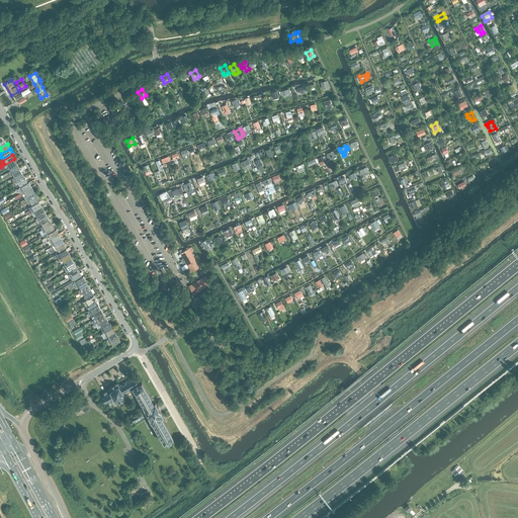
[(169,156),(162,159),(163,163),(166,162),(167,162),(168,165),(172,163),(171,160),(170,160),(169,156)]
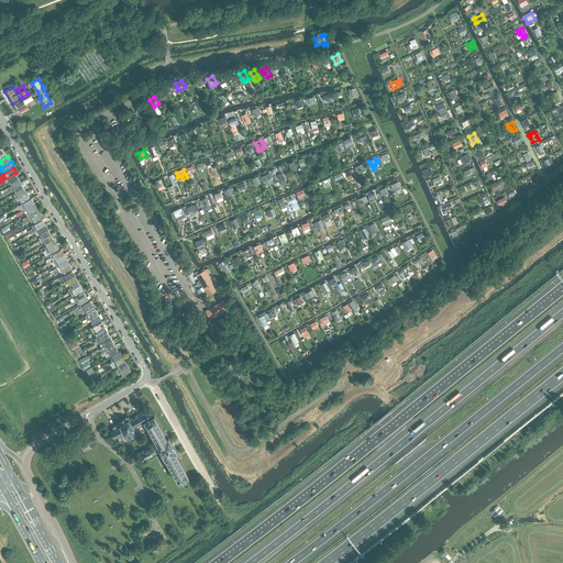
[(15,173),(1,181),(0,183),(2,185),(7,183),(8,184),(9,184),(19,178),(15,173)]
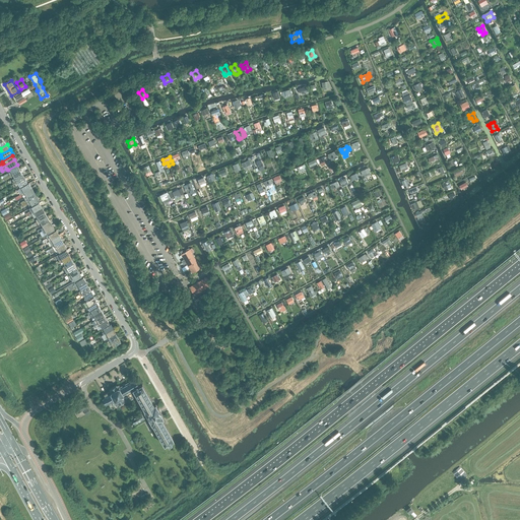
[(250,160),(242,164),(244,167),(245,167),(245,168),(246,170),(252,167),(251,165),(251,164),(253,164),(251,159),(250,160)]
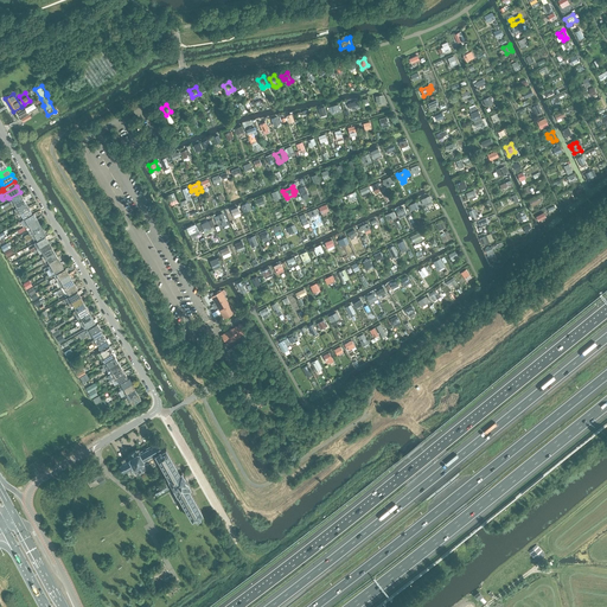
[(20,192),(10,198),(11,202),(4,205),(5,208),(23,197),(20,192)]
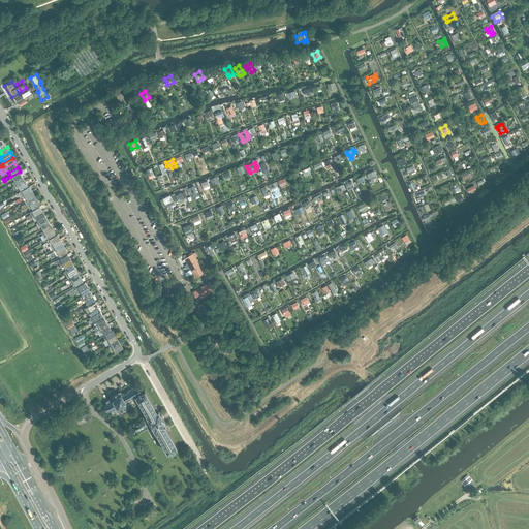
[(368,173),(367,174),(367,175),(369,179),(371,178),(372,180),(377,177),(376,175),(377,175),(375,170),(368,174),(368,173)]
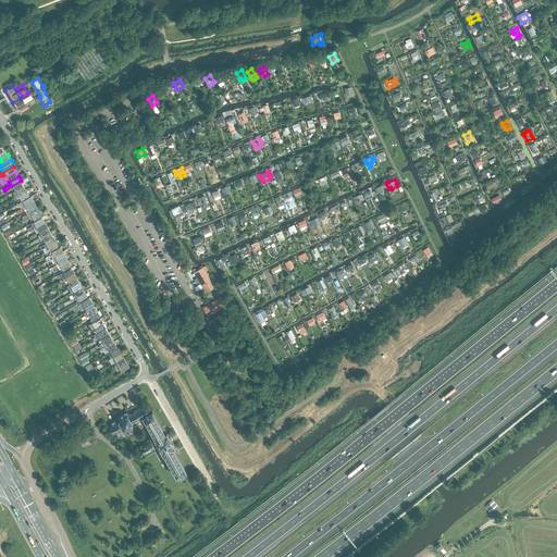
[(24,185),(21,181),(4,190),(5,193),(14,188),(15,190),(24,185)]
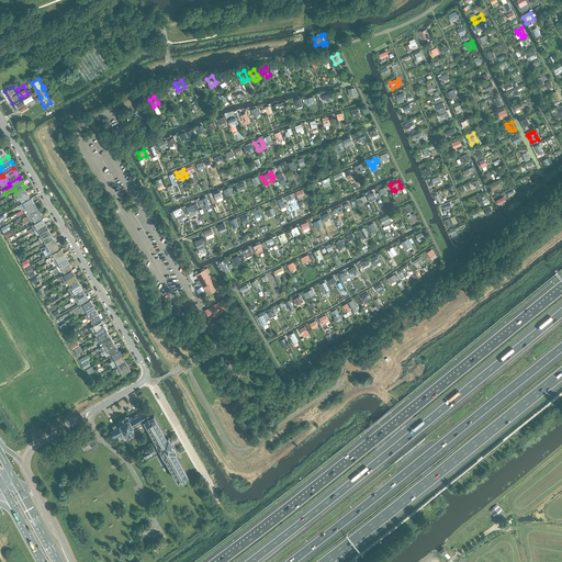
[(24,187),(15,192),(18,194),(10,199),(11,201),(17,198),(27,192),(24,187)]
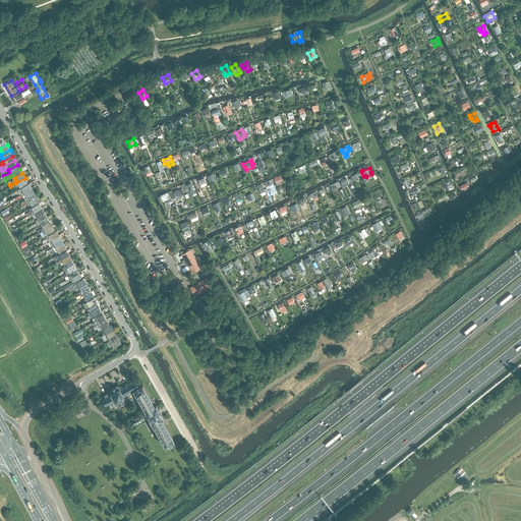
[(27,182),(25,178),(15,183),(16,186),(19,184),(20,186),(27,182)]
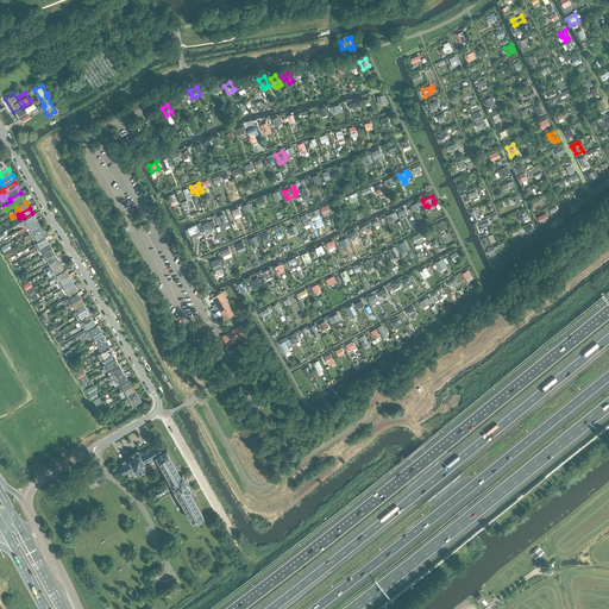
[(405,208),(397,212),(401,219),(408,215),(405,208)]
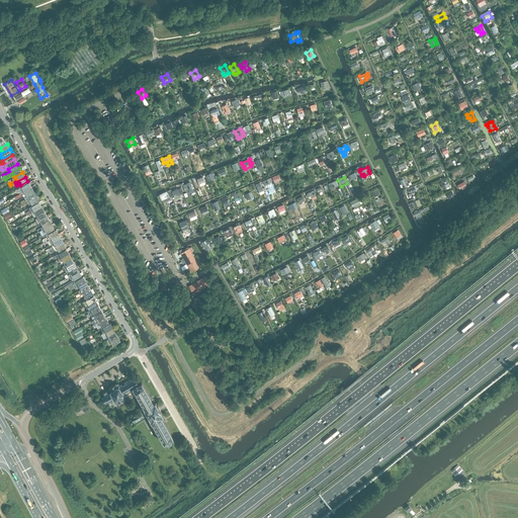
[(21,192),(31,186),(28,182),(21,186),(23,189),(20,190),(21,192)]
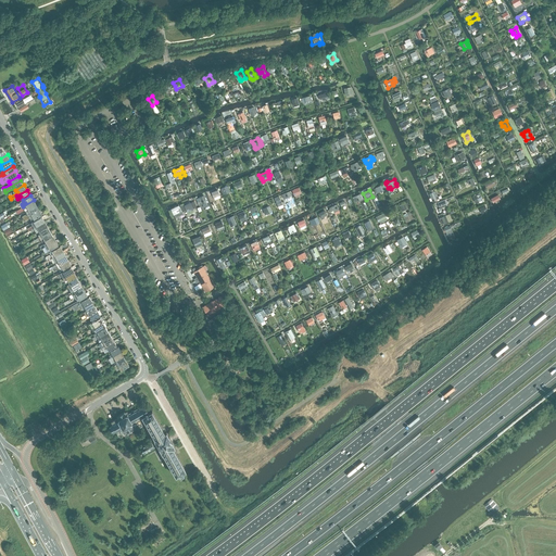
[(279,196),(275,198),(279,209),(285,207),(279,196)]
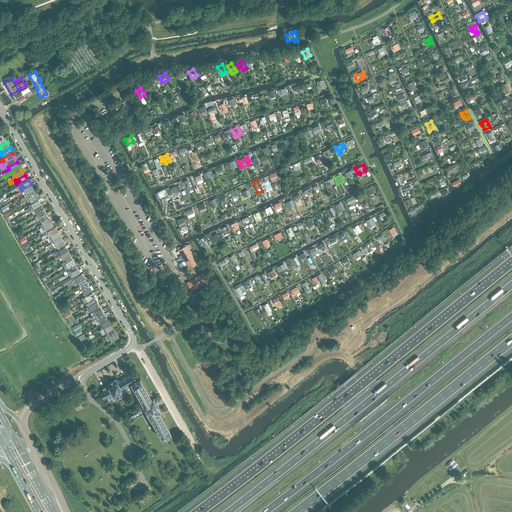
[(34,189),(31,184),(21,190),(22,192),(25,191),(26,193),(34,189)]
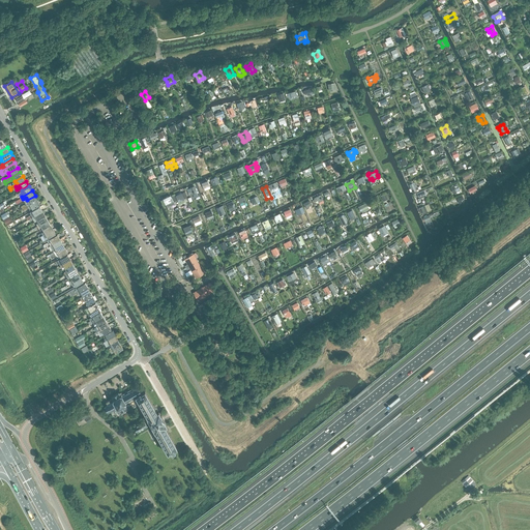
[(182,194),(176,196),(178,201),(180,204),(185,202),(184,199),(182,194)]
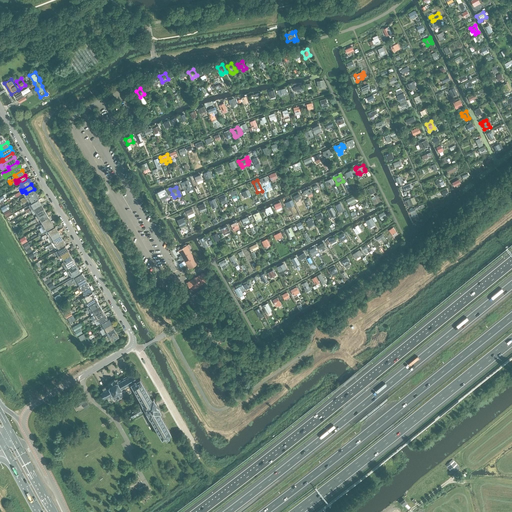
[(34,189),(26,193),(28,196),(22,199),(23,201),(36,193),(34,189)]
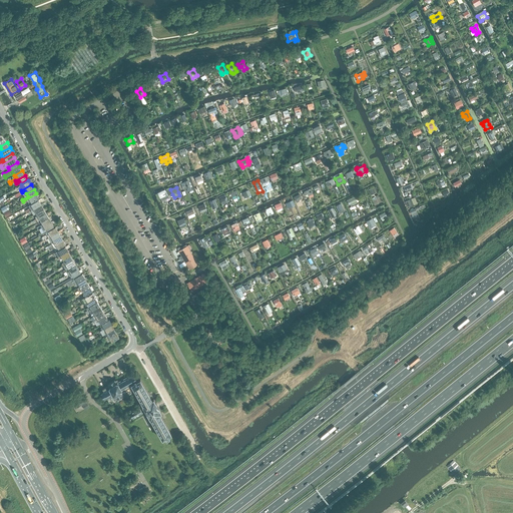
[(165,189),(157,192),(158,193),(160,198),(161,200),(169,197),(168,195),(166,190),(165,189)]
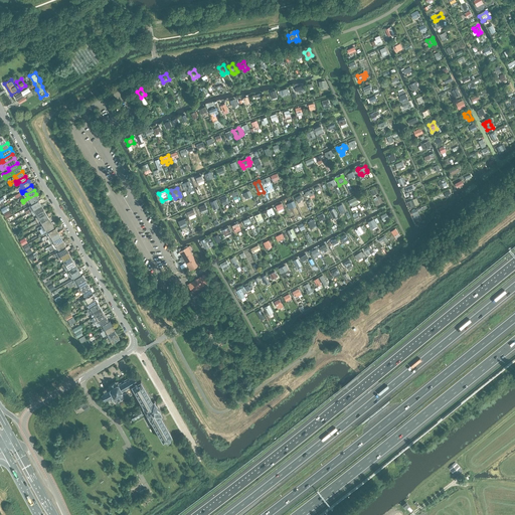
[(237,191),(231,193),(233,197),(234,200),(238,198),(238,200),(240,199),(237,191)]
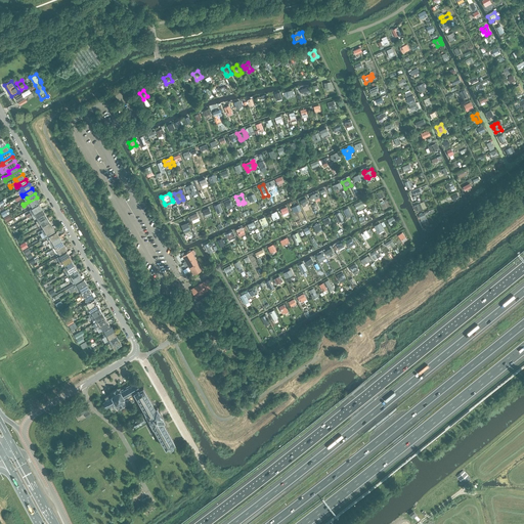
[(40,203),(37,198),(24,206),(25,208),(29,206),(31,208),(40,203)]
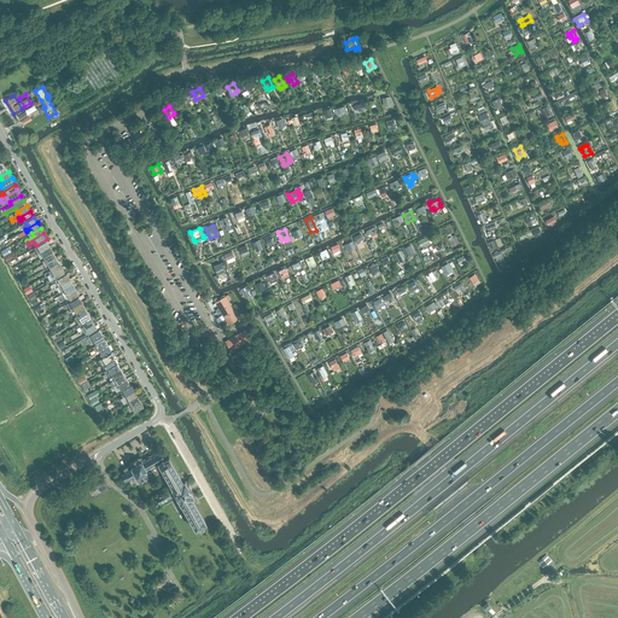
[(272,235),(266,238),(269,246),(275,244),(272,235)]
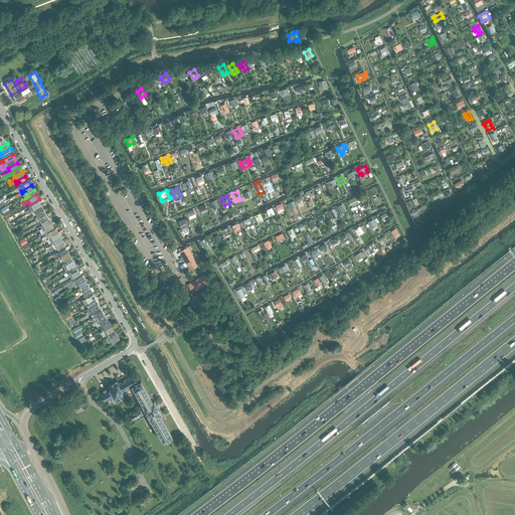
[(355,198),(350,201),(352,205),(352,206),(358,204),(357,202),(355,198)]
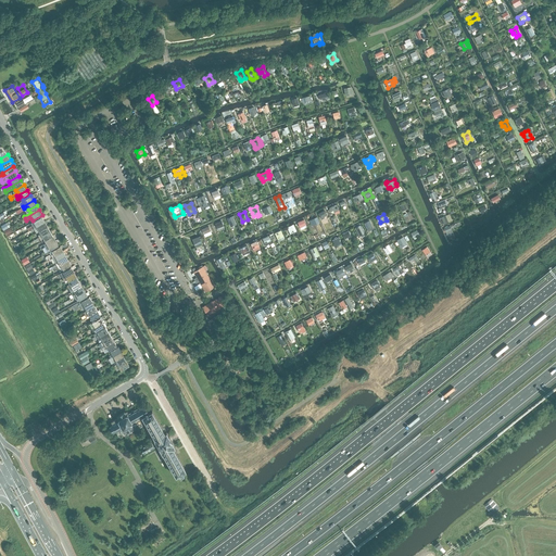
[(30,230),(45,222),(41,216),(32,223),(33,225),(27,228),(28,230),(30,230)]
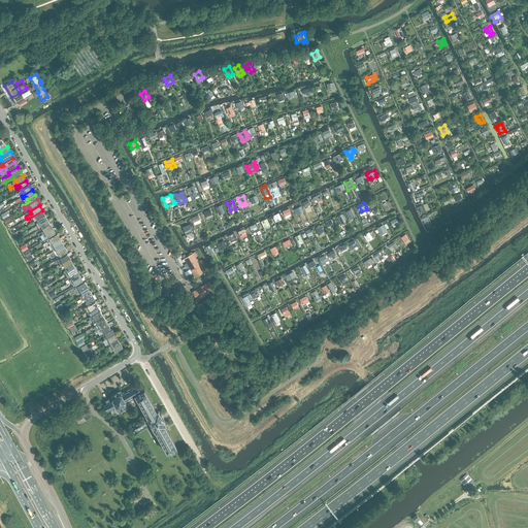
[(419,206),(418,207),(420,213),(421,213),(422,213),(422,212),(426,210),(423,205),(420,206),(420,205),(419,206)]
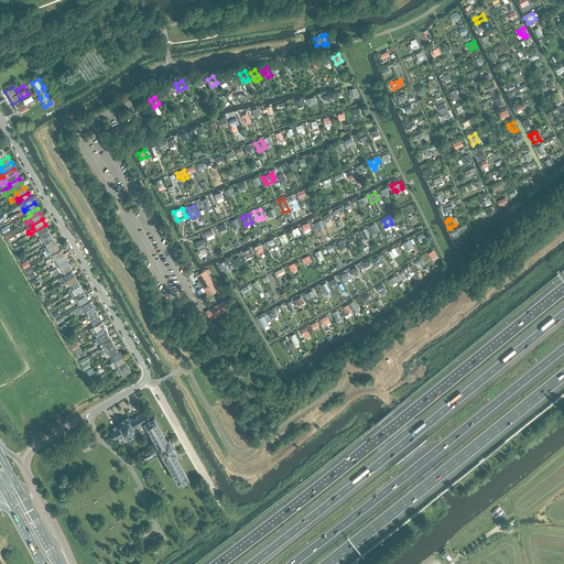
[(370,227),(369,227),(371,234),(373,232),(375,235),(379,232),(375,224),(370,226),(370,227)]
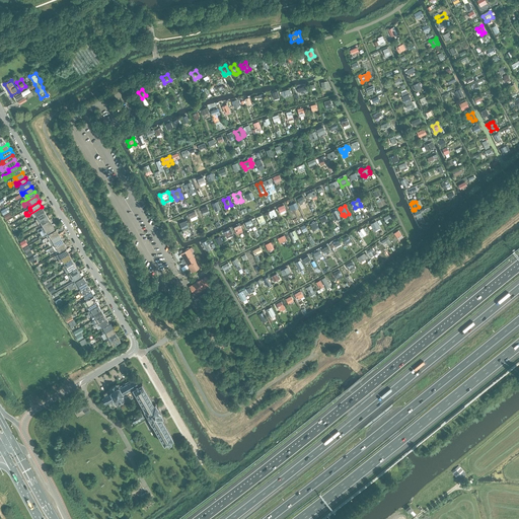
[(45,211),(42,207),(28,215),(29,217),(35,213),(36,216),(45,211)]
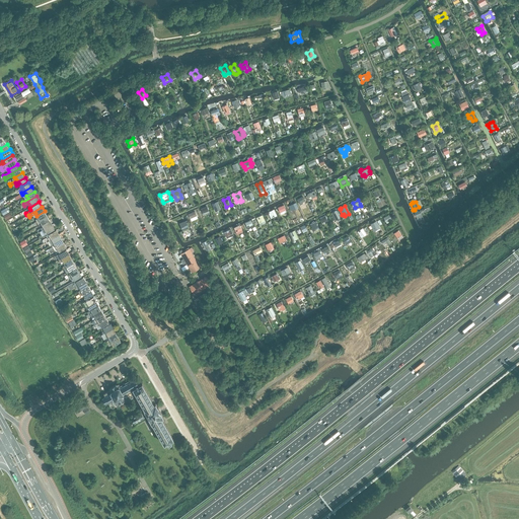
[(332,212),(331,212),(336,220),(341,217),(337,210),(334,211),(332,212)]
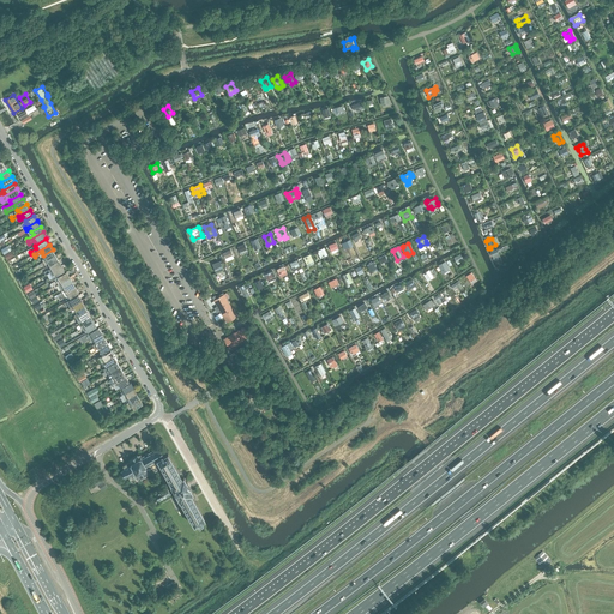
[(53,250),(43,256),(44,258),(42,259),(43,262),(55,254),(53,250)]
